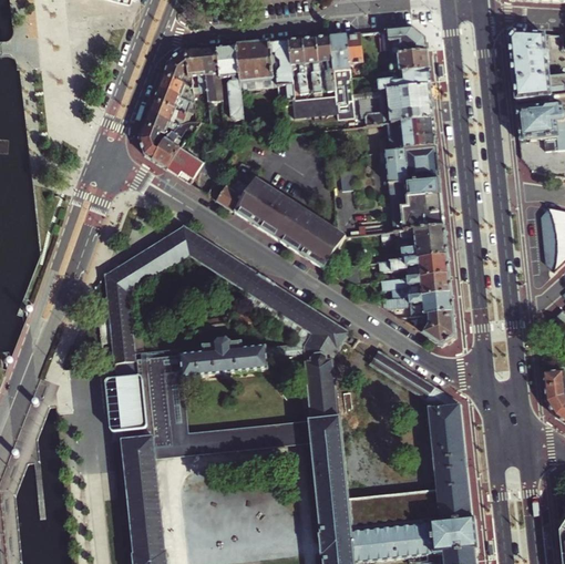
[(388,44),(389,54),(398,53),(425,50),(424,38),(411,27),(387,29),(388,44)]
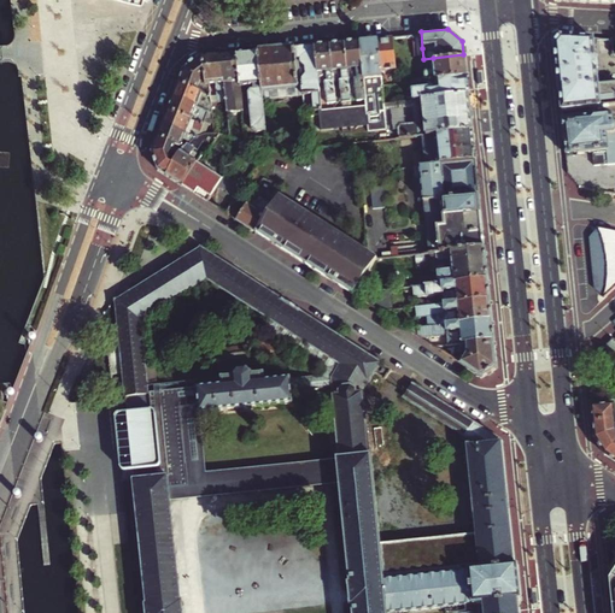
[(422,48),(421,31),(411,33),(413,49),(422,48)]
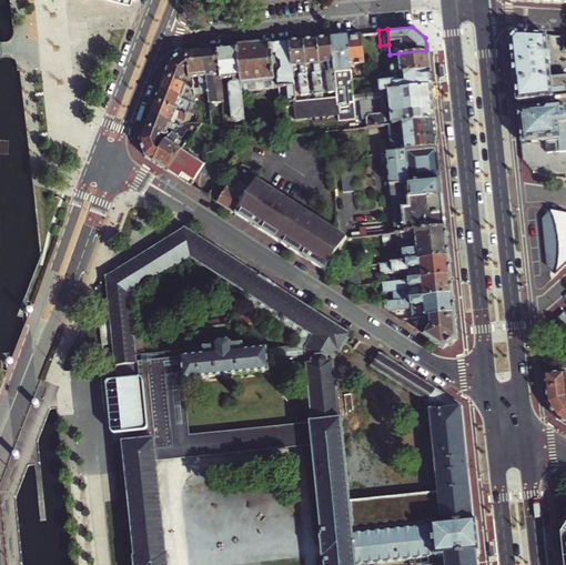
[(514,30),(507,38),(515,100),(565,93),(565,72),(548,74),(544,32),(514,30)]
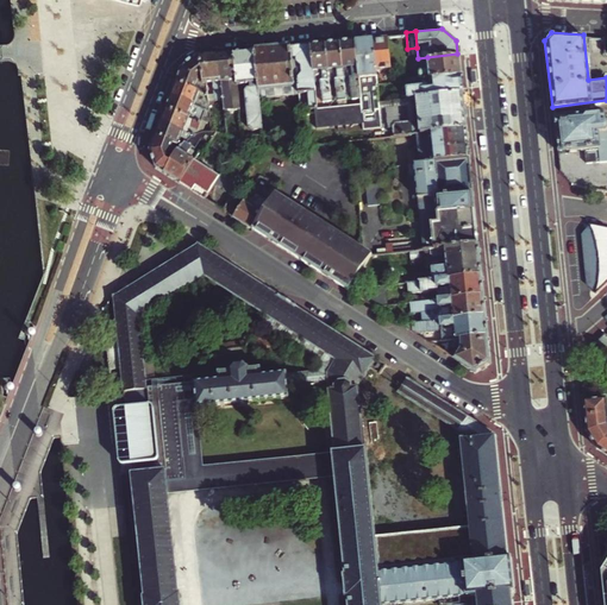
[(389,65),(386,35),(371,36),(374,67),(389,65)]
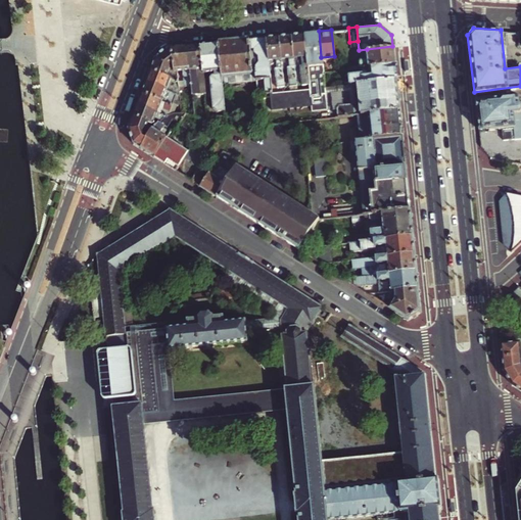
[(325,91),(321,57),(319,31),(303,33),(309,82),(309,87),(310,95),(313,98),(319,97),(321,94),(321,91),(325,91)]
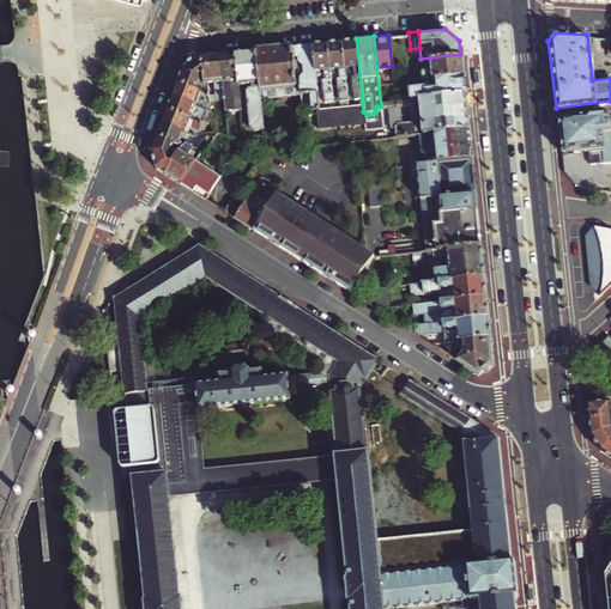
[(352,97),(362,96),(356,38),(340,40),(344,78),(351,77),(352,97)]
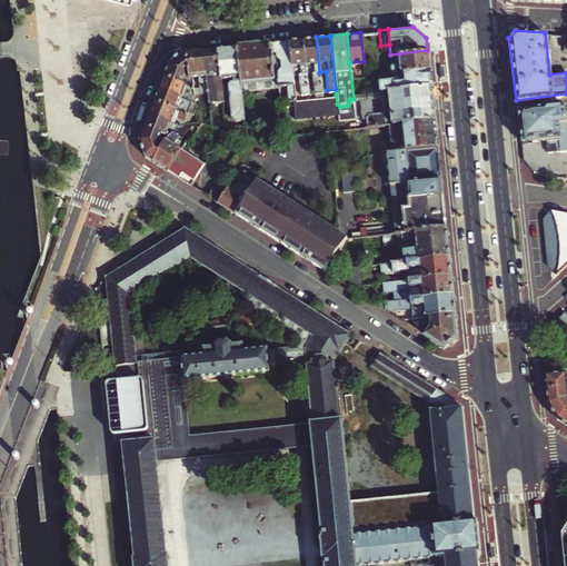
[(321,91),(319,72),(316,37),(302,38),(306,73),(312,72),(315,91),(321,91)]
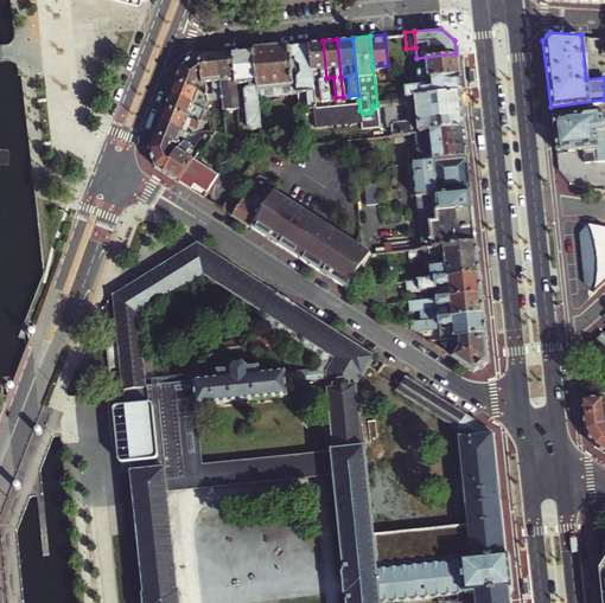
[(328,98),(326,78),(323,40),(307,42),(311,79),(319,79),(320,100),(328,98)]
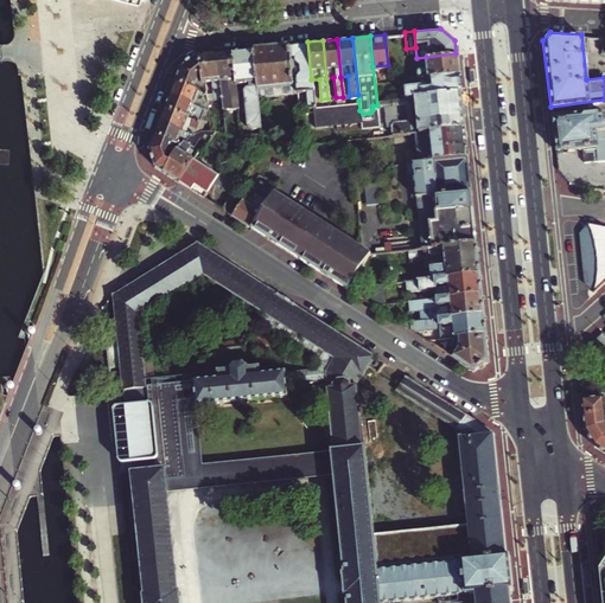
[(314,106),(311,79),(307,42),(288,44),(288,55),(293,55),(293,59),(297,62),(298,70),(295,75),(295,78),(292,78),(292,82),(292,91),(305,90),(307,107),(312,106),(314,106)]
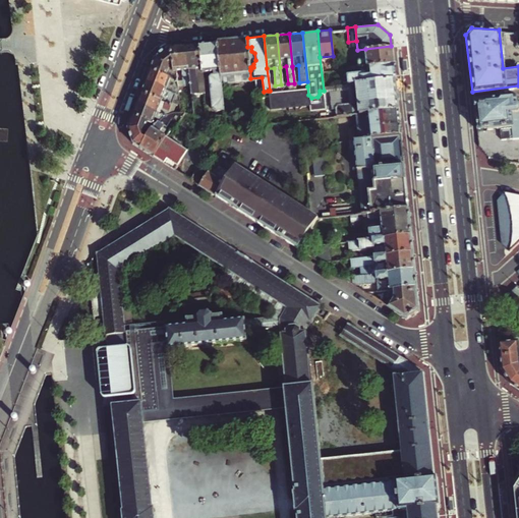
[(226,73),(250,70),(250,67),(247,47),(247,38),(217,41),(221,81),(226,80),(226,73)]
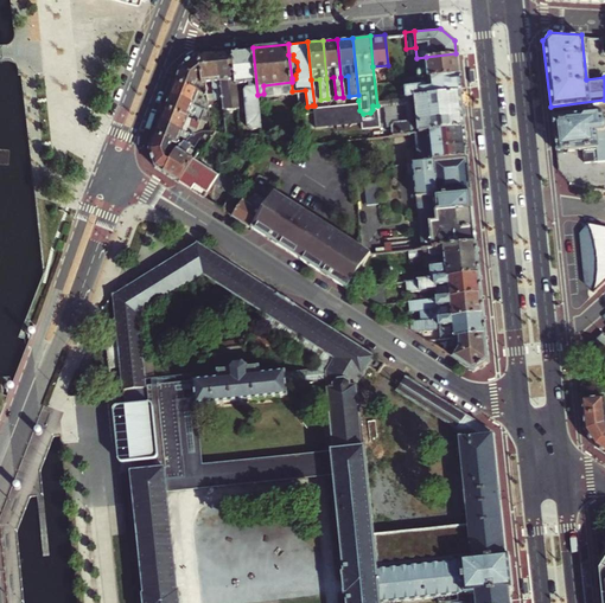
[(260,126),(258,95),(253,47),(231,50),(235,82),(248,81),(248,85),(244,85),(242,88),(247,126),(250,127),(260,126)]
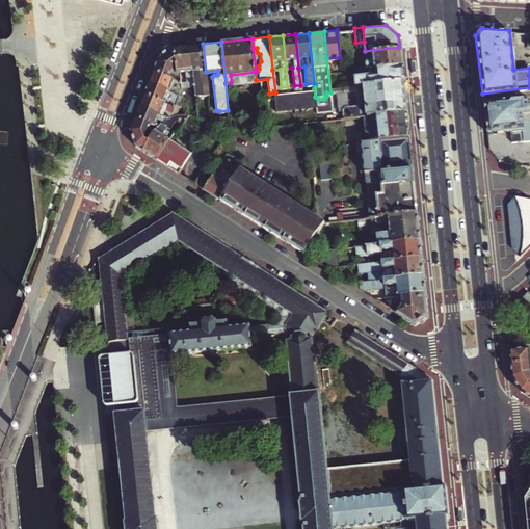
[(208,94),(206,72),(203,44),(187,45),(188,57),(190,59),(193,85),(194,95),(208,94)]
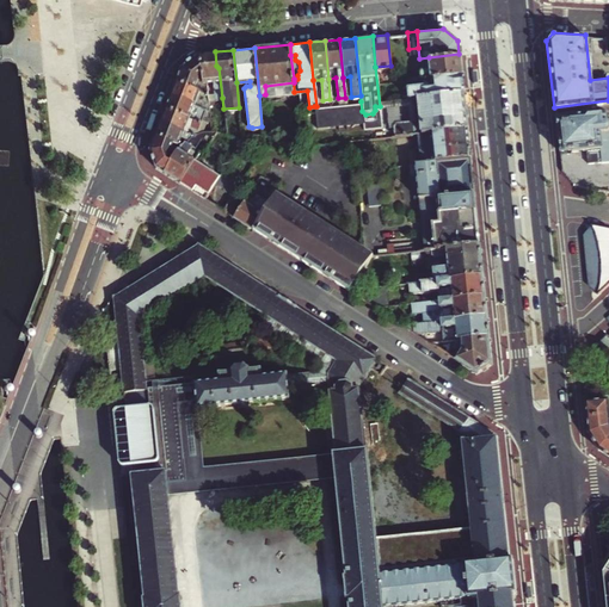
[(213,99),(222,98),(219,68),(216,66),(215,51),(200,54),(202,74),(203,81),(205,81),(211,80),(213,99)]
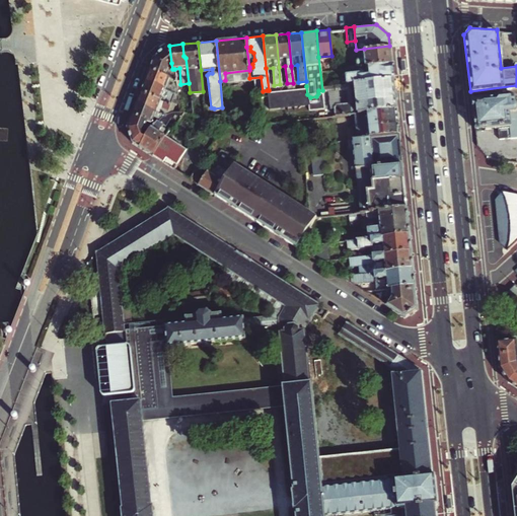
[(148,69),(175,78),(174,69),(172,69),(170,72),(164,70),(167,63),(171,63),(169,46),(165,46),(153,56),(148,69)]
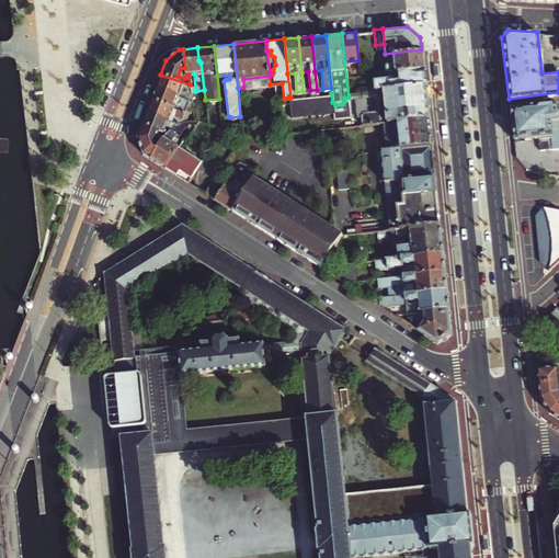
[(385,71),(387,71),(423,68),(421,49),(394,53),(395,61),(387,63),(386,65),(385,71)]
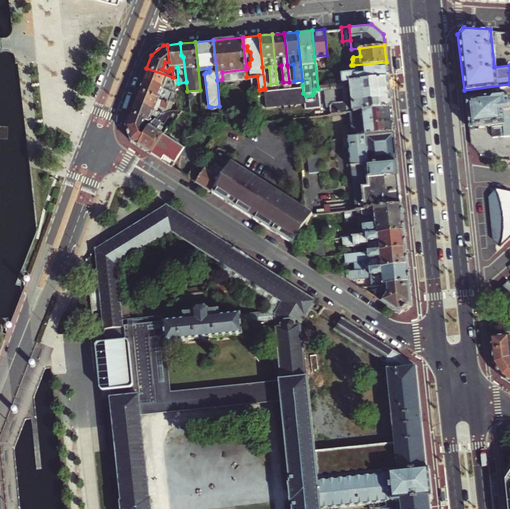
[(338,81),(349,80),(388,76),(386,62),(353,65),(353,71),(341,72),(341,74),(338,74),(338,81)]
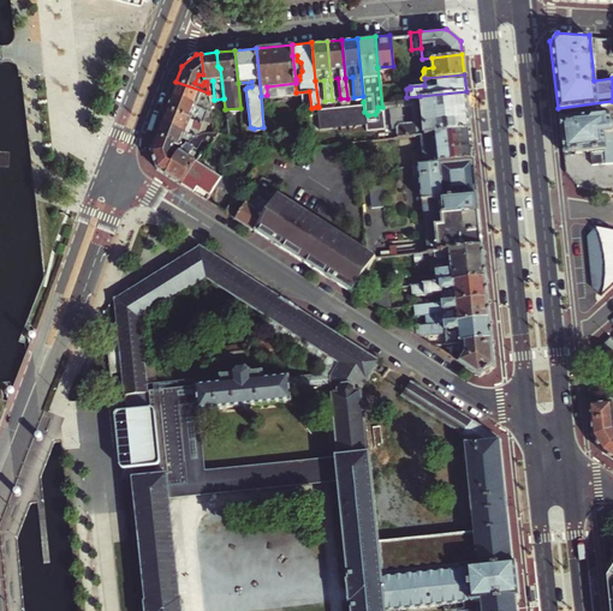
[(176,82),(171,95),(180,99),(184,97),(195,101),(194,102),(209,108),(208,93),(176,82)]
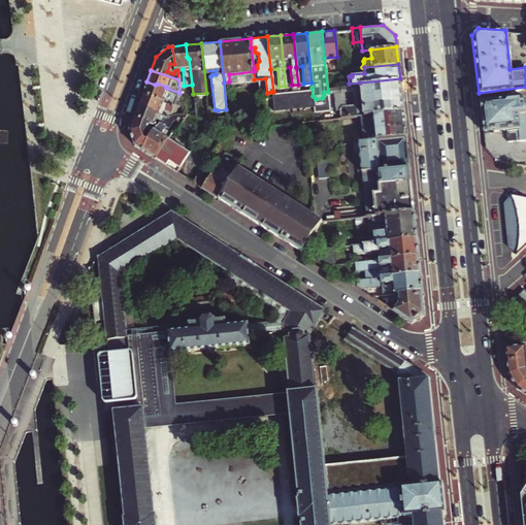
[(339,116),(360,113),(403,109),(400,78),(360,83),(362,105),(356,106),(353,104),(341,105),(339,108),(339,116)]
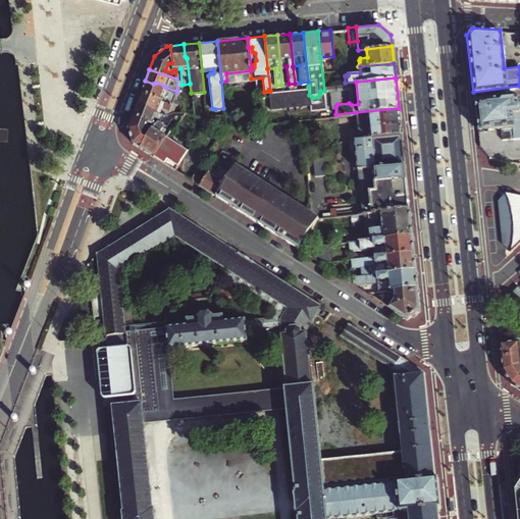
[(145,81),(142,90),(171,102),(172,101),(173,97),(178,99),(177,92),(164,87),(165,86),(156,83),(153,84),(145,81)]
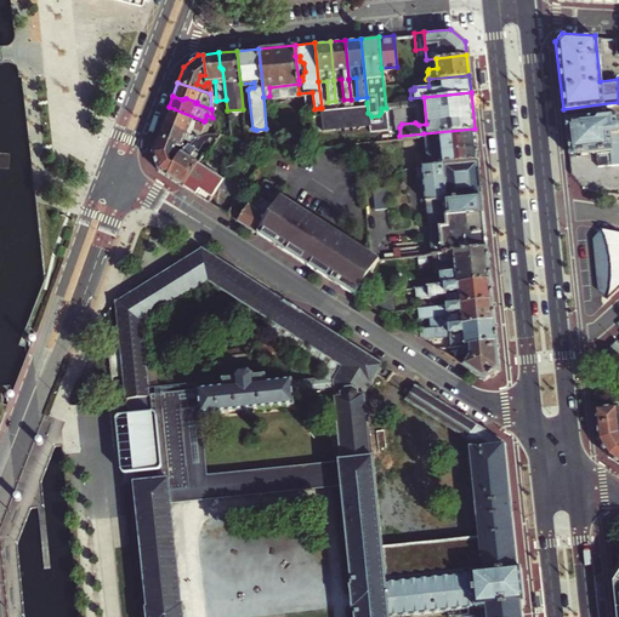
[(322,108),(319,108),(321,129),(369,124),(369,131),(388,129),(386,108),(381,108),(381,112),(379,115),(372,116),(368,113),(367,103),(322,108)]
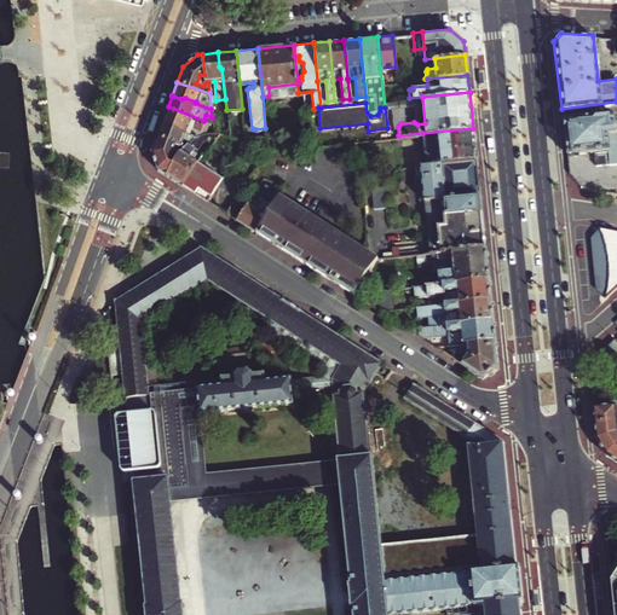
[(168,106),(162,121),(173,125),(173,128),(184,133),(185,129),(199,134),(203,121),(168,106)]
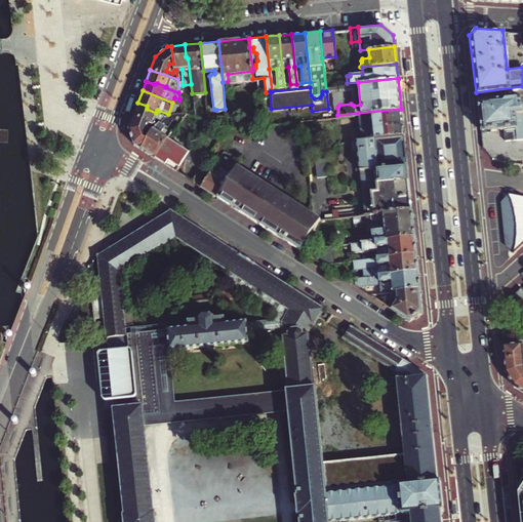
[(500,97),(476,101),(482,146),(492,156),(522,162),(522,103),(520,104),(519,93),(503,94),(500,97)]
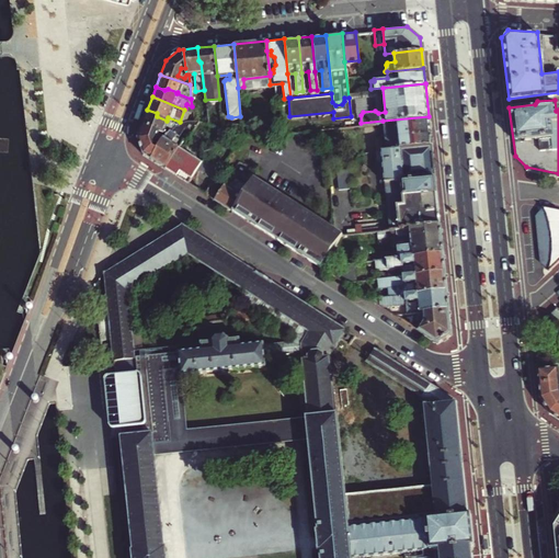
[(147,110),(143,122),(161,128),(168,132),(170,129),(166,127),(168,123),(173,126),(177,123),(180,122),(168,117),(167,121),(157,116),(157,113),(147,110)]
